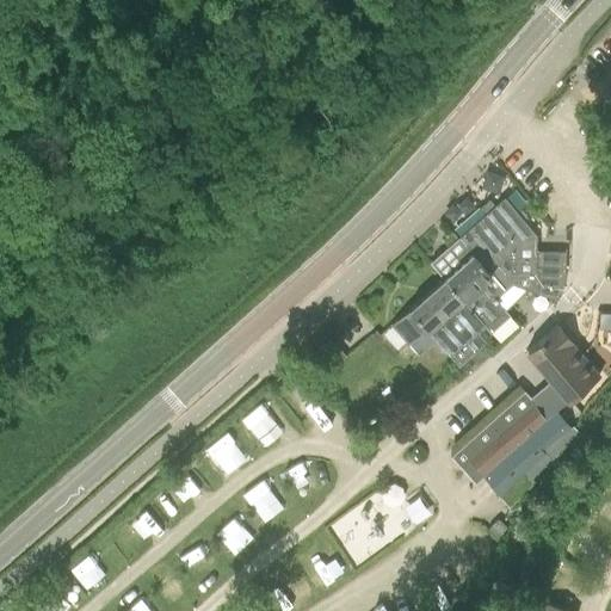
[(463,229),(497,199),(488,192),(456,221),(463,229)]
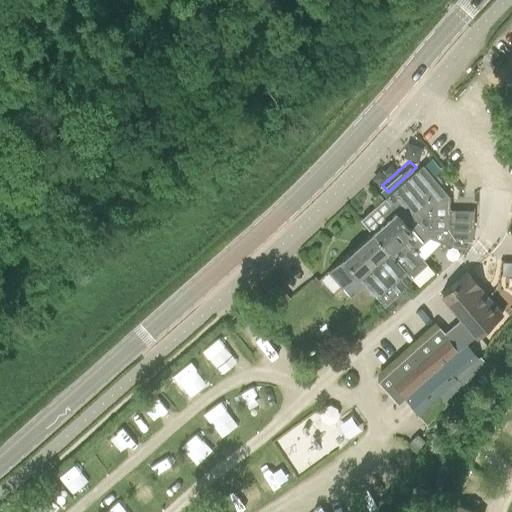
[(360,219),(372,232),(405,270),(404,271),(406,273),(414,266),(415,267),(419,264),(423,260),(415,250),(428,238),(450,246),(466,251),(468,248),(469,246),(470,245),(470,243),(473,229),(473,214),(449,214),(449,197),(422,165),(360,219)]
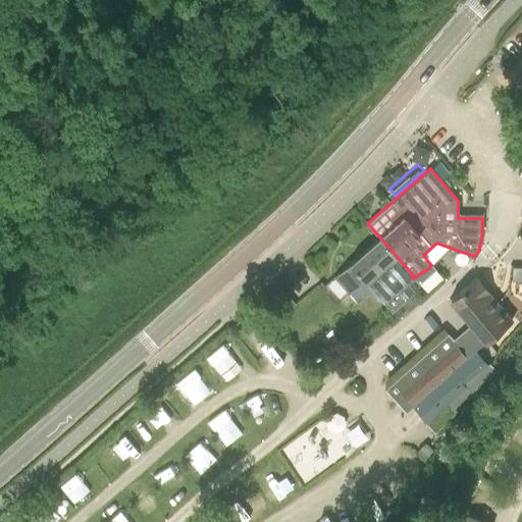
[(413,275),(379,237),(333,276),(357,302),(371,290),(390,311),(414,292),(406,282),(412,276),(413,275)]
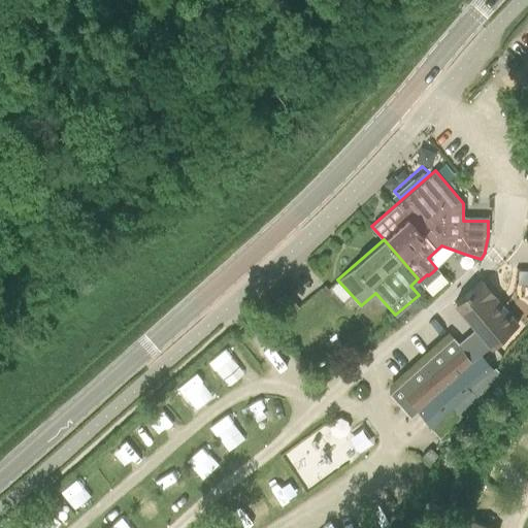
[(491,347),(518,325),(493,296),(481,281),(454,302),(491,347)]
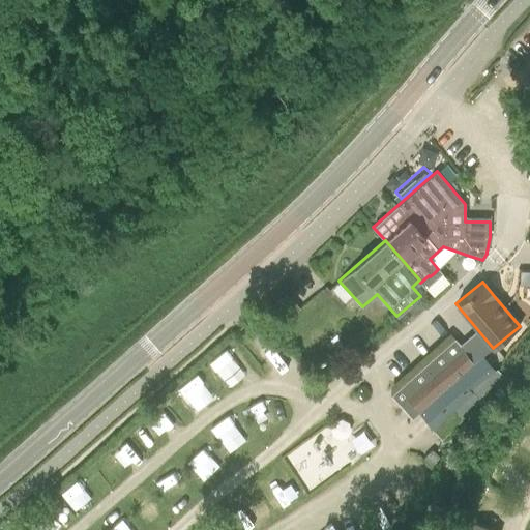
[(411,419),(412,418),(418,413),(433,431),(442,440),(482,407),(474,398),(470,393),(496,373),(469,340),(461,347),(454,341),(391,395),(411,419)]
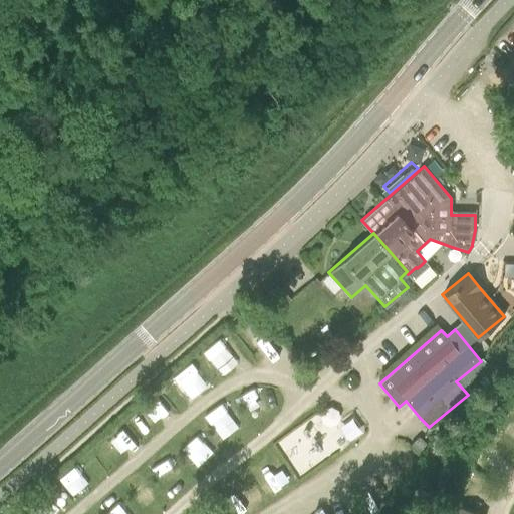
[(225,331),(206,346),(224,368),(250,348),(239,333),(231,339),(225,331)]
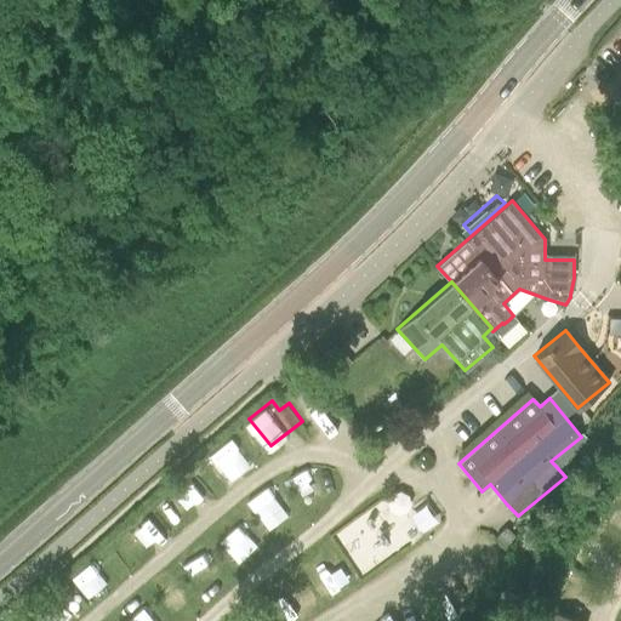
[(232,483),(252,466),(229,438),(209,455),(232,483)]
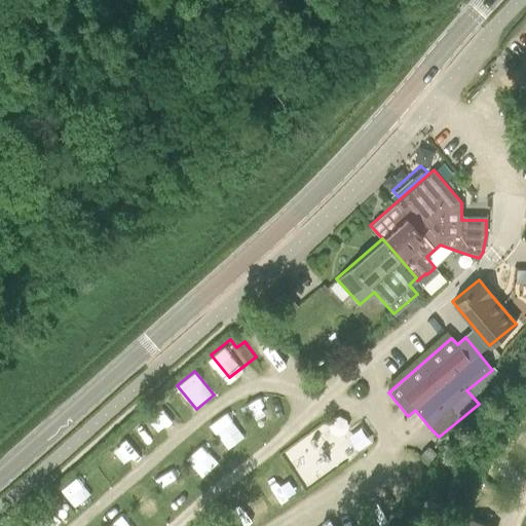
[(257,415),(262,424),(277,415),(272,406),(257,415)]
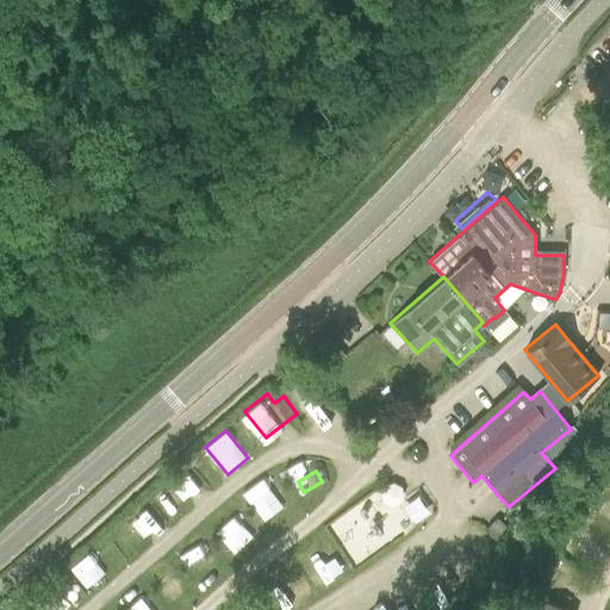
[(267,517),(287,504),(268,474),(248,487),(267,517)]
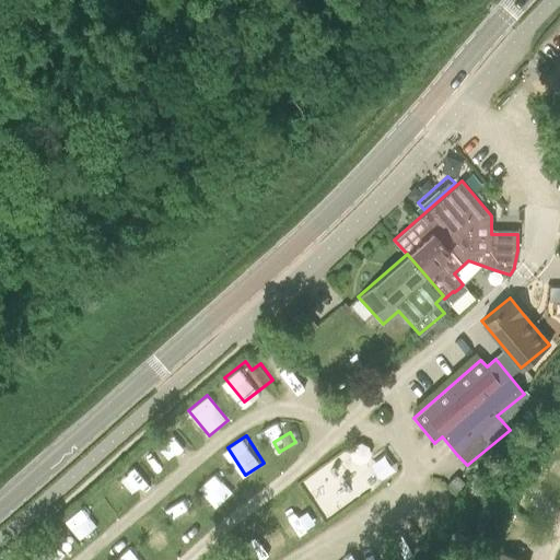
[(300,478),(325,517),(381,481),(356,442),(300,478)]
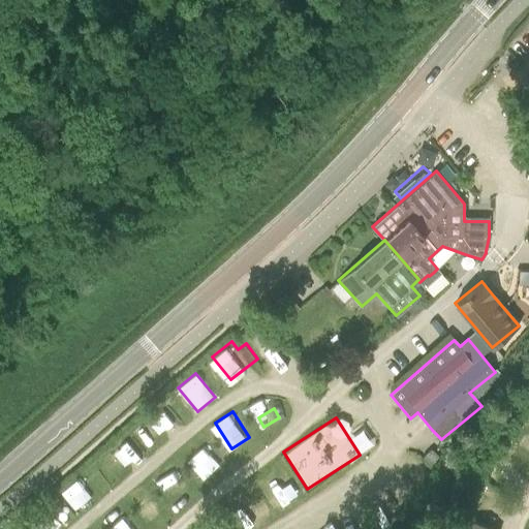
[(366,426),(352,435),(364,453),(377,443),(366,426)]
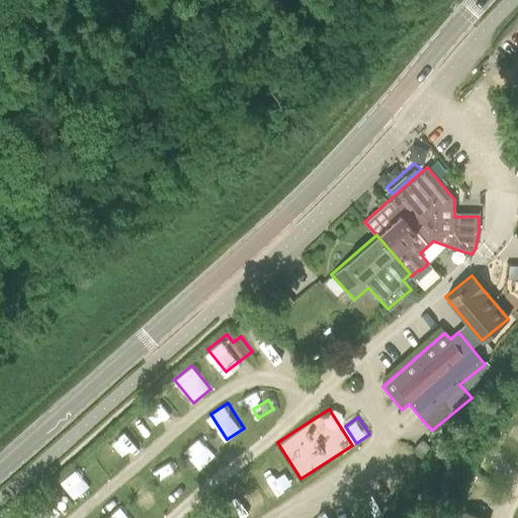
[(171,492),(189,480),(176,459),(158,471),(171,492)]
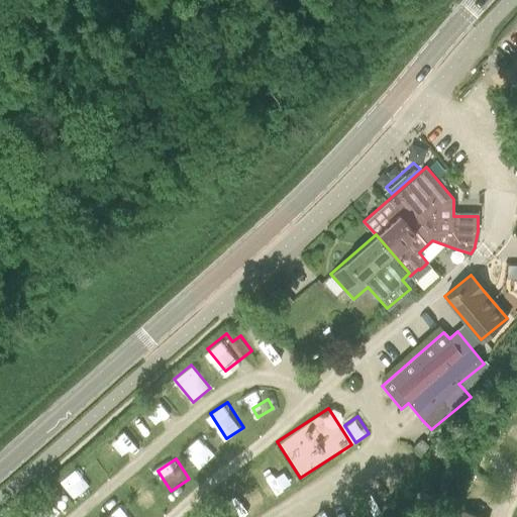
[(75,496),(91,483),(77,466),(61,479),(75,496)]
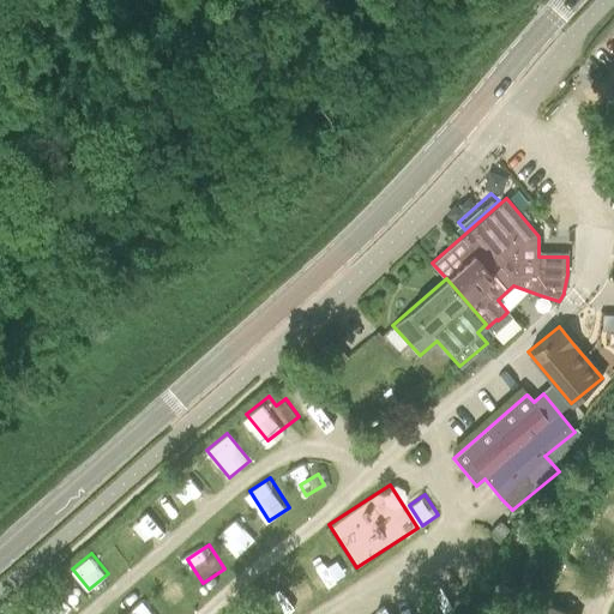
[(124,601),(130,613),(144,613),(151,611),(143,591),(124,601)]
